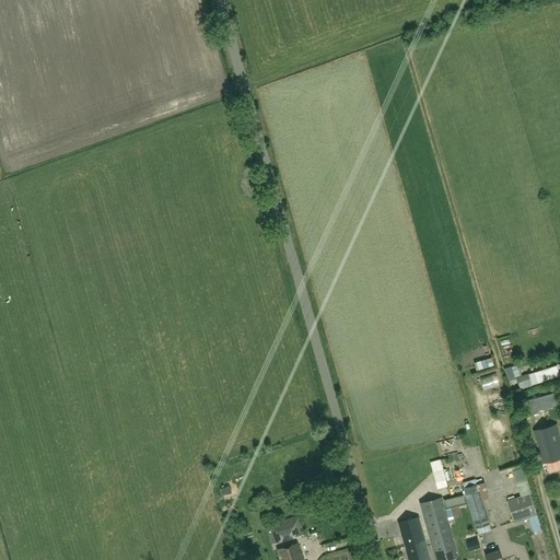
[(515,377),(522,375),(518,365),(512,366),(515,377)]
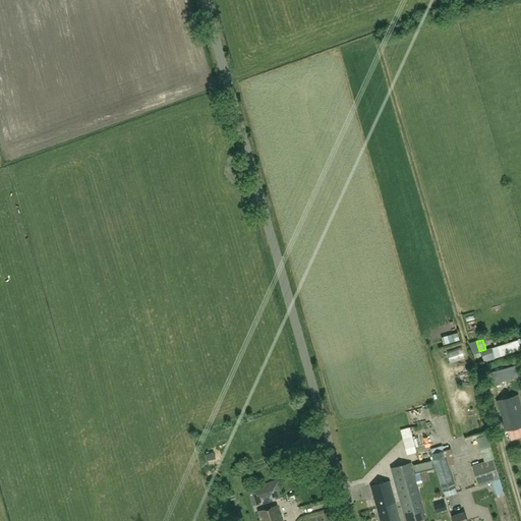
[(483,362),(520,351),(517,340),(480,352),(483,362)]
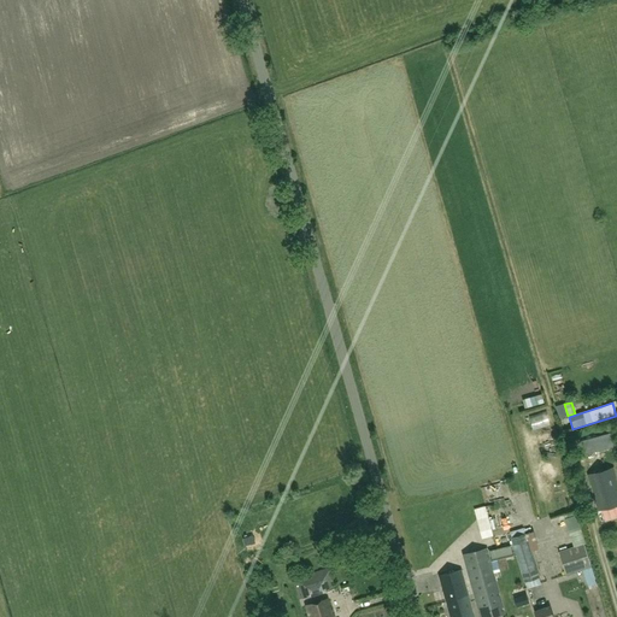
[(564,404),(557,406),(560,418),(566,416),(564,404)]
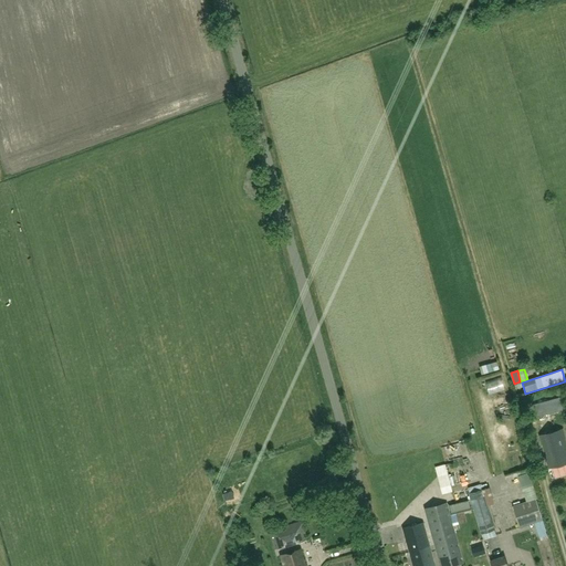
[(561,397),(534,404),(537,417),(564,410),(561,397)]
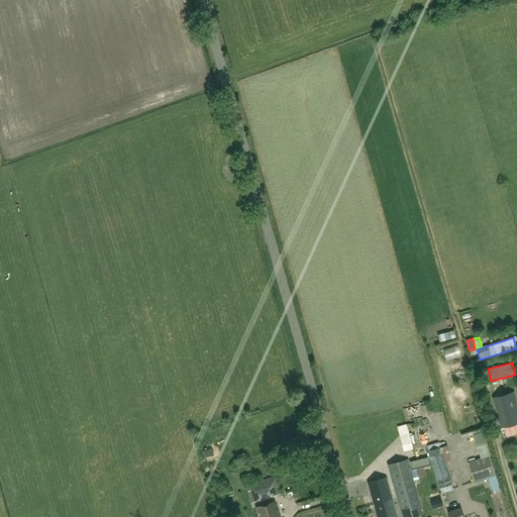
[(498,417),(501,428),(516,423),(516,411),(512,393),(493,399),(497,413),(498,412),(500,416),(498,417)]
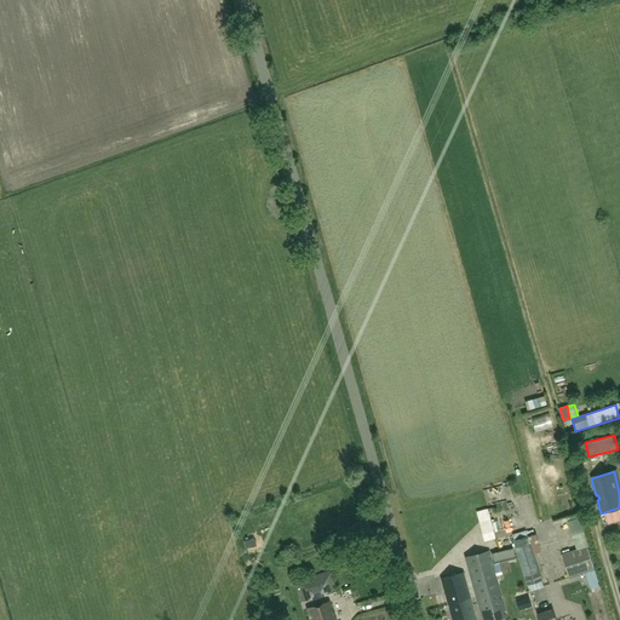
[(489,487),(494,499),(504,497),(499,483),(489,487)]
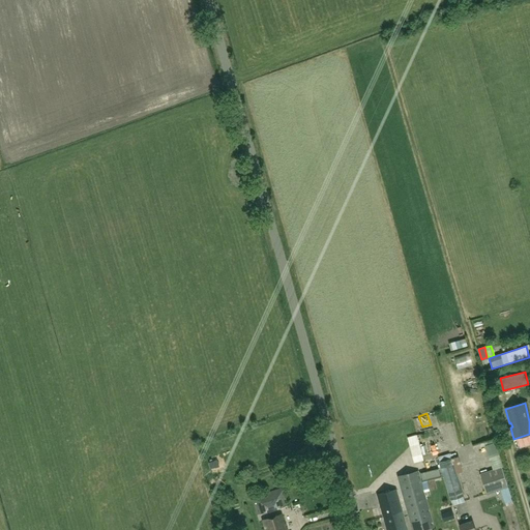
[(416,435),(408,437),(414,463),(423,461),(416,435)]
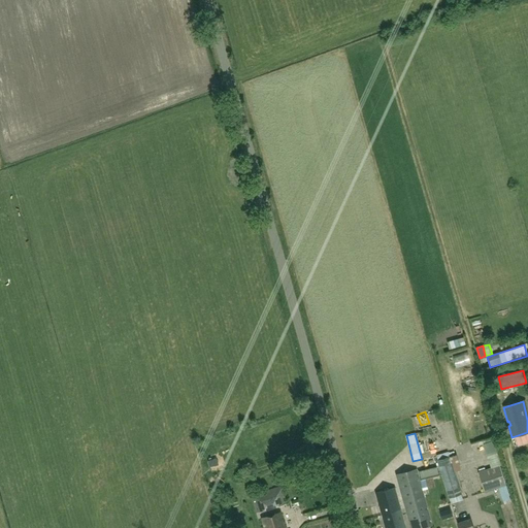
[(447,492),(460,488),(451,456),(436,461),(447,492)]
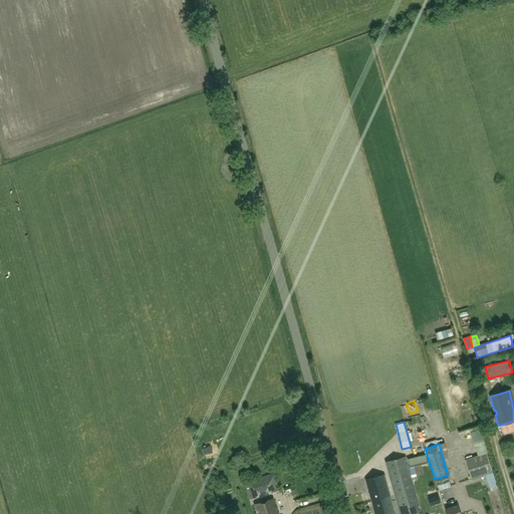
[(464,460),(471,480),(494,472),(487,452),(464,460)]
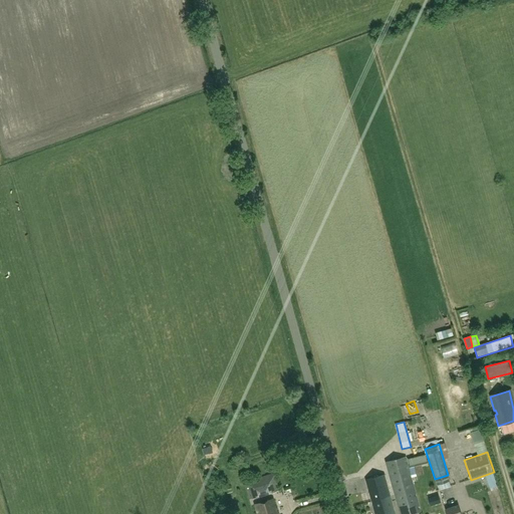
[(411,455),(412,463),(421,462),(420,454),(411,455)]
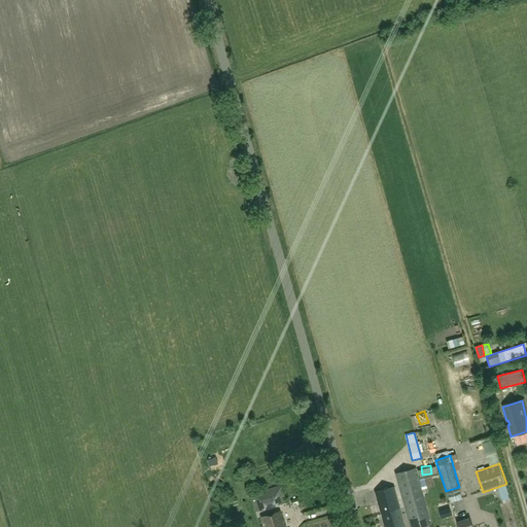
[(403,506),(425,501),(416,468),(394,475),(403,506)]
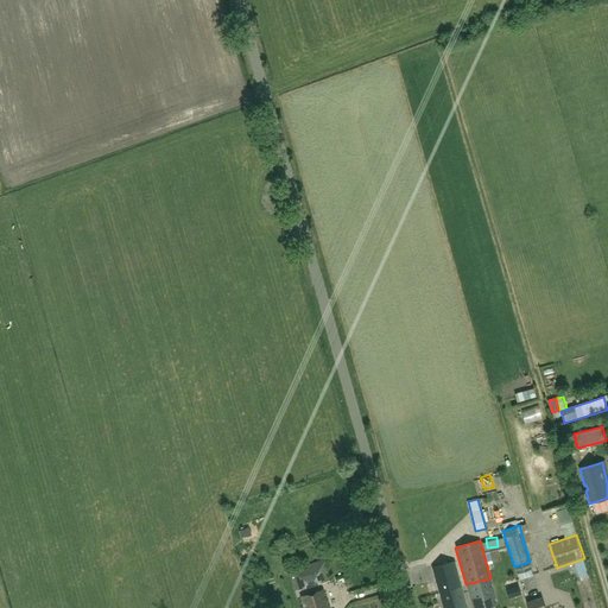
[(324,561),(289,571),(295,590),(330,580),(324,561)]
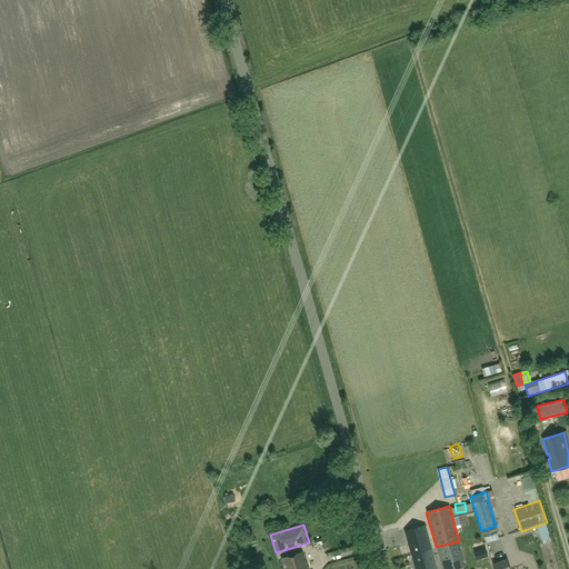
[(411,553),(432,548),(426,525),(405,530),(411,553)]
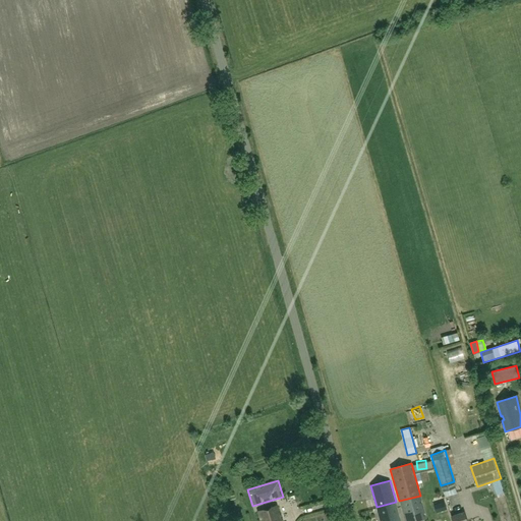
[(456,487),(454,481),(441,485),(443,491),(456,487)]
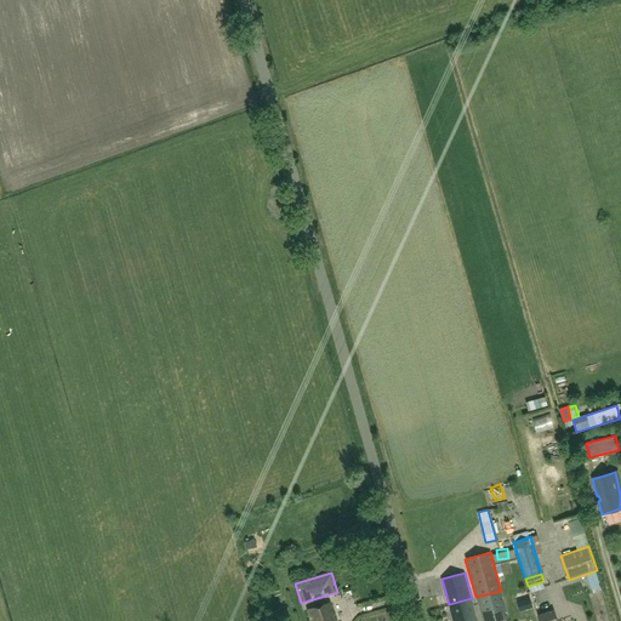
[(501,591),(476,597),(480,620),(499,620),(508,619),(503,598),(501,591)]
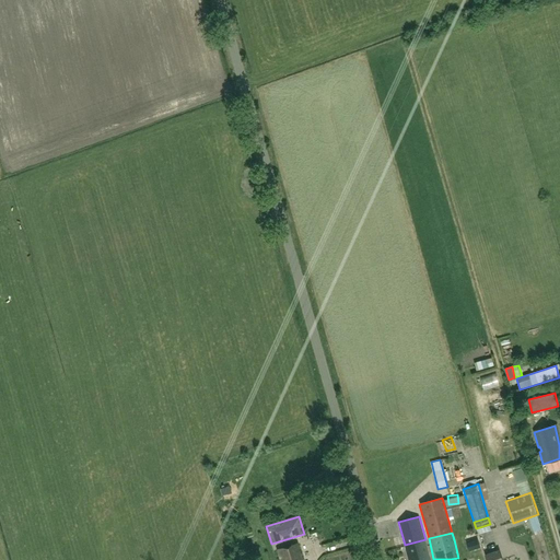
[(466,543),(469,551),(480,548),(477,540),(475,540),(474,535),(464,538),(465,543),(466,543)]
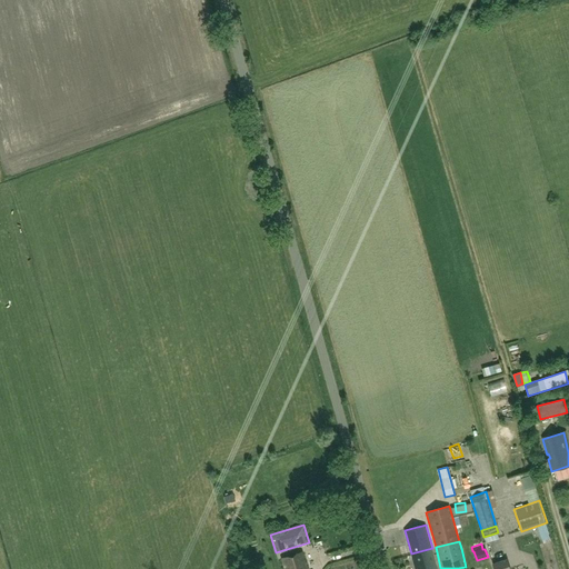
[(437,568),(432,548),(411,553),(415,568),(437,568)]
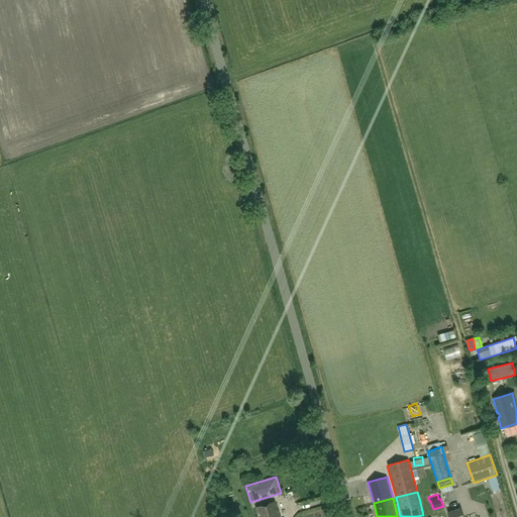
[(280,516),(276,502),(256,507),(259,516),(280,516)]
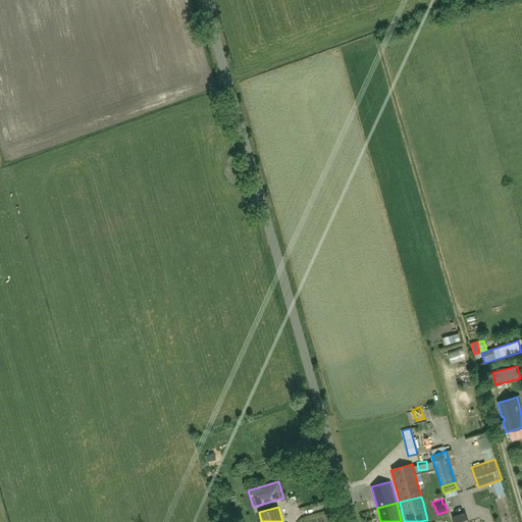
[(468,521),(465,513),(453,517),(454,521),(468,521)]
